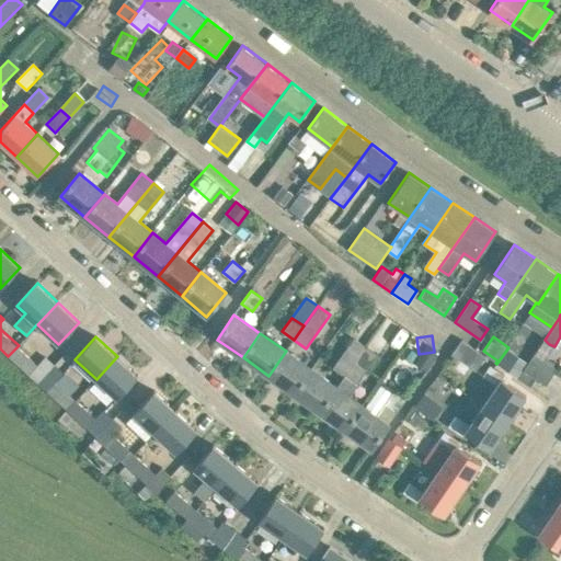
[(344,376),(365,346),(353,338),(332,367),(344,376)]
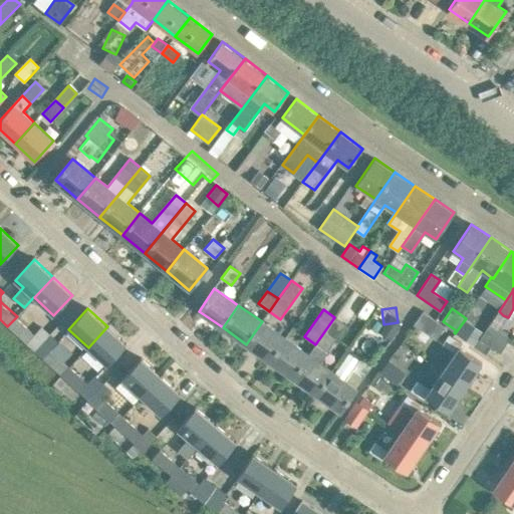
[(444,325),(423,311),(414,325),(435,339),(444,325)]
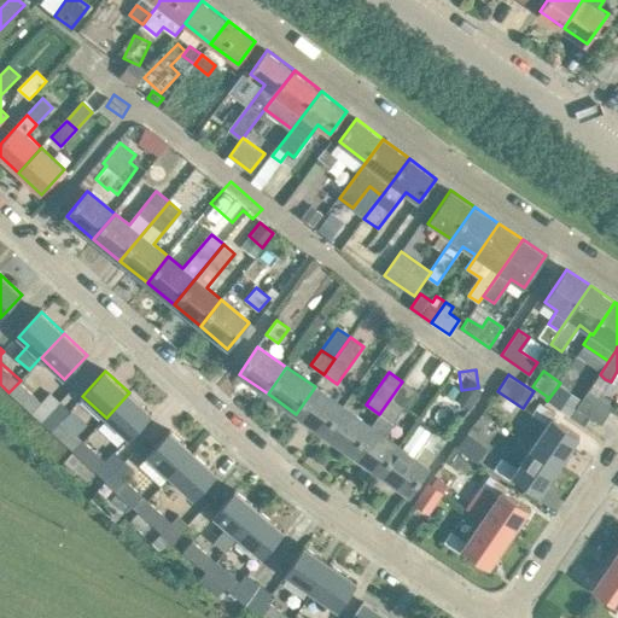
[(51,390),(41,400),(21,380),(9,392),(34,415),(42,423),(62,400),(51,390)]
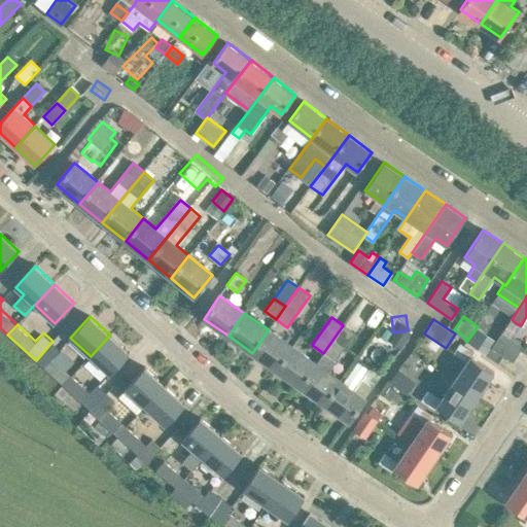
[(324,403),(341,380),(327,371),(353,334),(343,325),(323,353),(316,363),(317,363),(301,386),(324,403)]
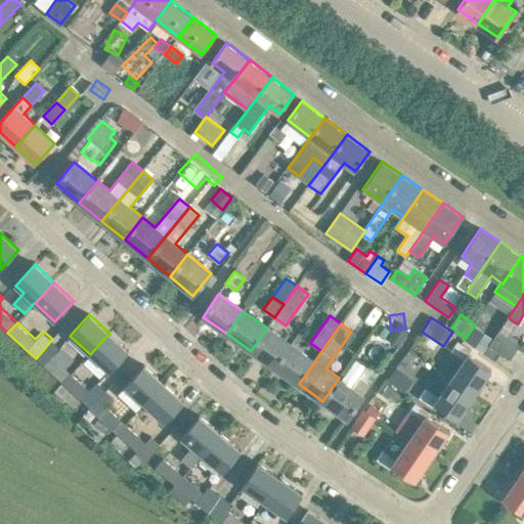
[(475,324),(464,340),(484,354),(490,346),(499,331),(498,330),(493,337),(475,324)]
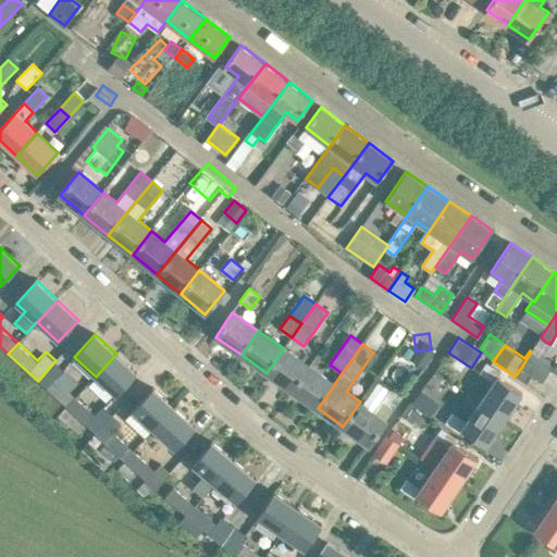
[(292,391),(309,367),(284,348),(267,373),(292,391)]
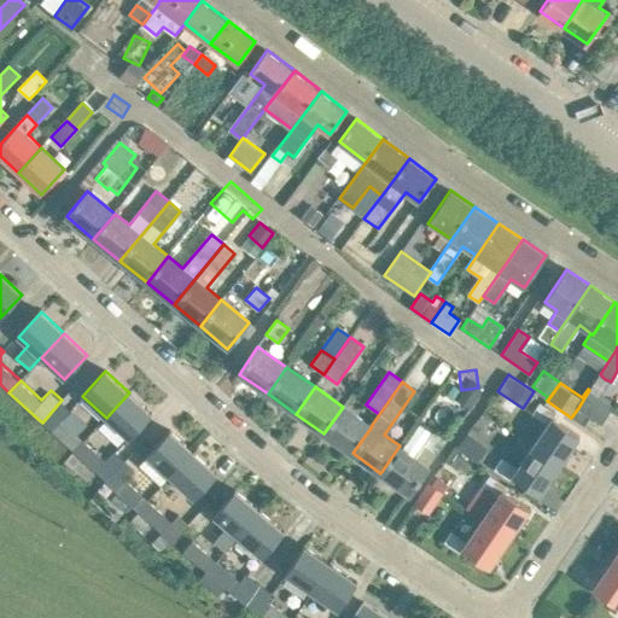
[(578,408),(571,418),(583,425),(589,417),(600,424),(612,406),(589,390),(578,408)]
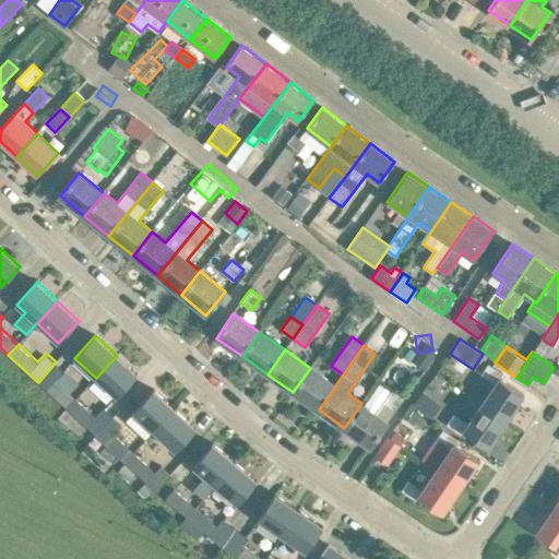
[(117,355),(96,378),(117,397),(138,375),(117,355)]
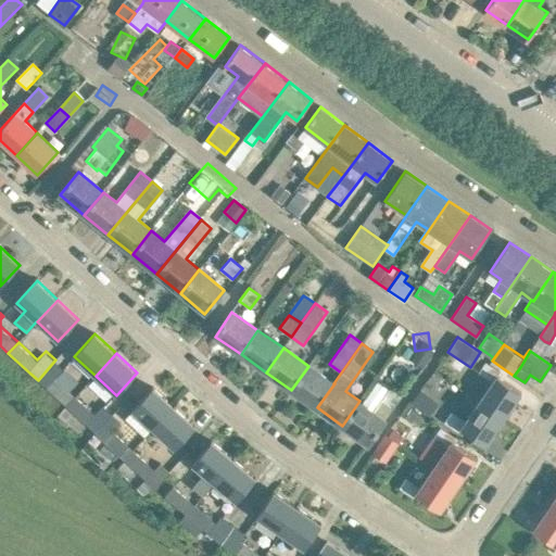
[(75,397),(57,379),(65,369),(55,359),(38,380),(47,387),(55,395),(43,406),(57,418),(67,406),(75,397)]
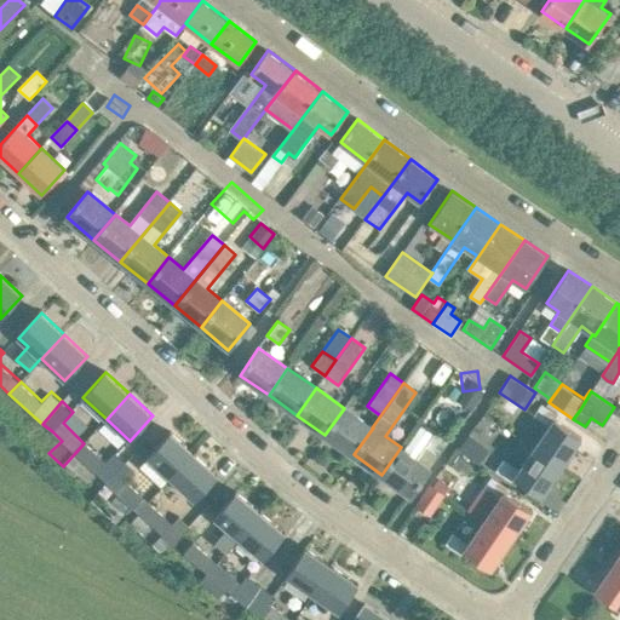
[(534,448),(562,468),(581,437),(555,419),(557,415),(543,405),(534,415),(549,425),(534,448)]
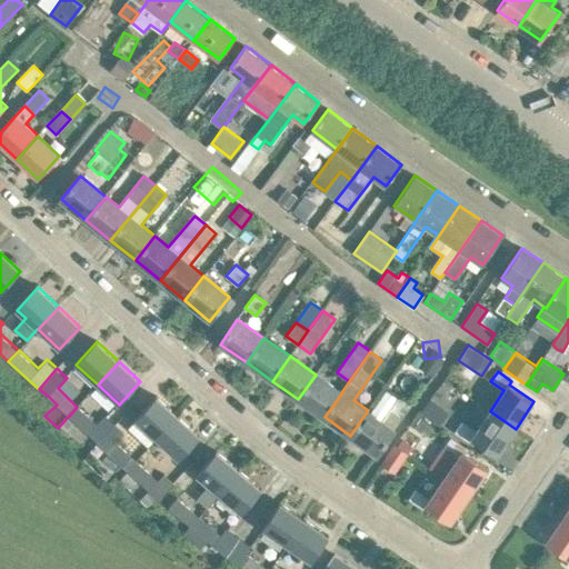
[(342,392),(341,392),(316,375),(298,399),(325,417),(342,392)]
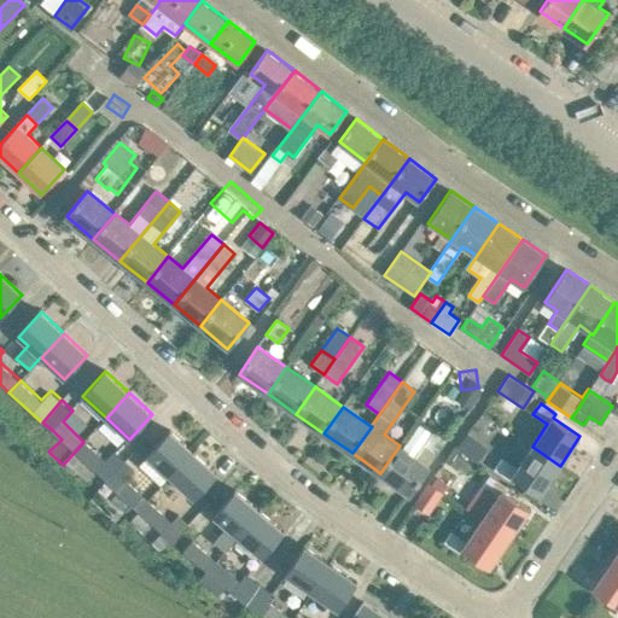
[(513,441),(522,430),(497,412),(477,438),(497,454),(509,437),(513,441)]
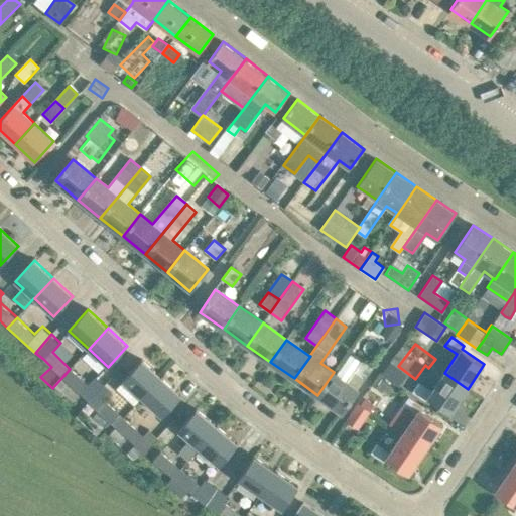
[(143,398),(162,378),(142,360),(124,381),(143,398)]
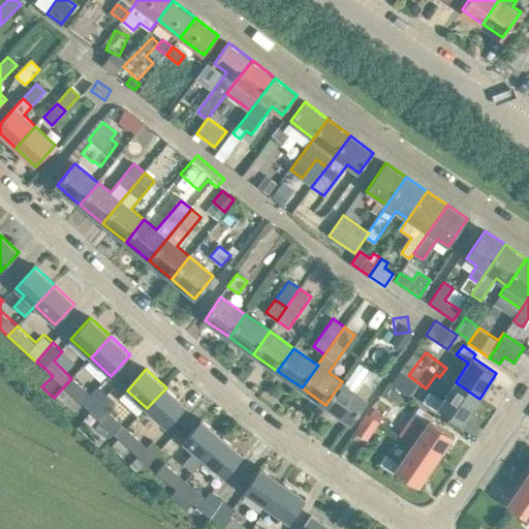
[(373,390),(382,377),(370,369),(362,381),(373,390)]
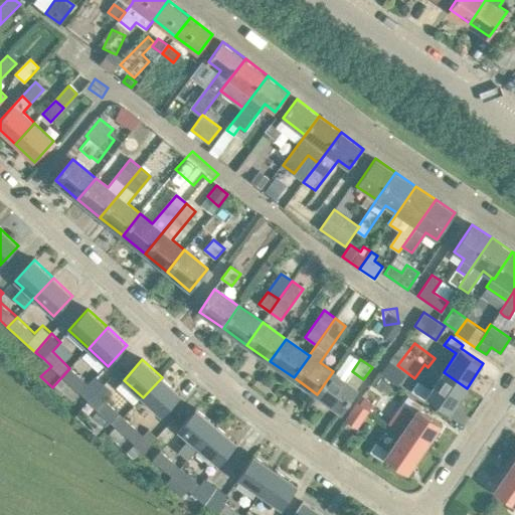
[(95,374),(86,383),(69,368),(62,376),(81,394),(88,399),(104,382),(95,374)]
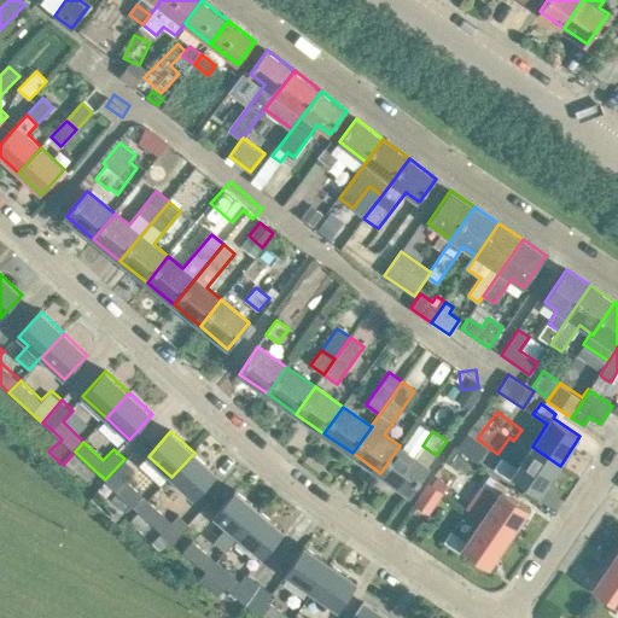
[(429,466),(415,456),(400,445),(380,473),(409,493),(429,466)]
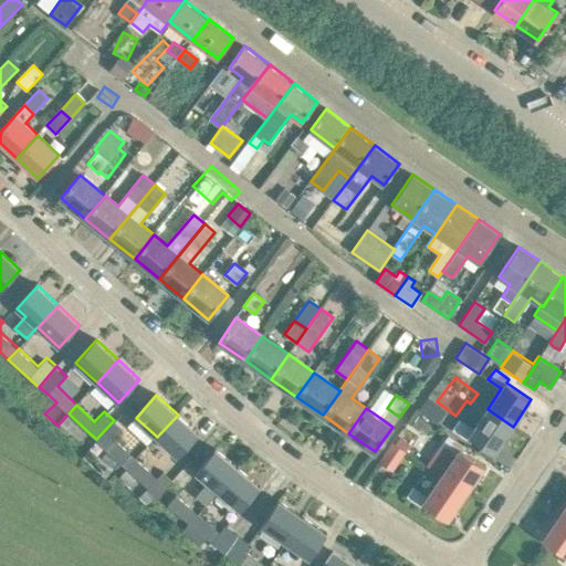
[(494,453),(513,427),(488,409),(473,429),(452,415),(447,423),(454,428),(452,430),(467,440),(470,437),(494,453)]
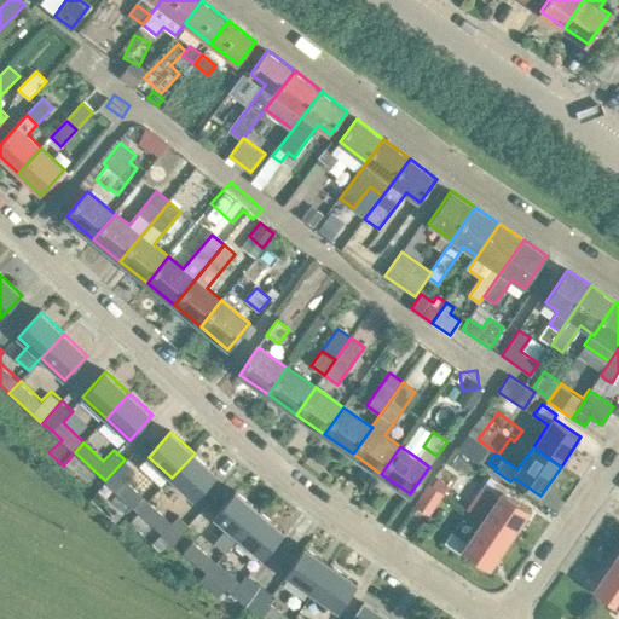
[(195,453),(172,478),(195,499),(218,475),(195,453)]
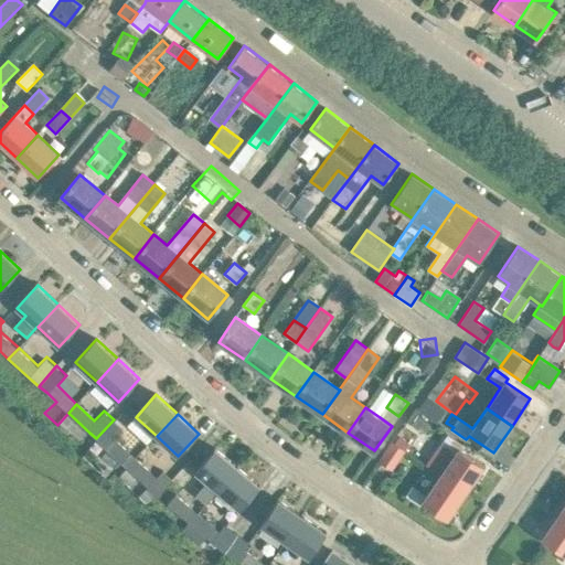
[(137,458),(115,438),(124,429),(114,419),(96,438),(107,447),(128,468),(137,458)]
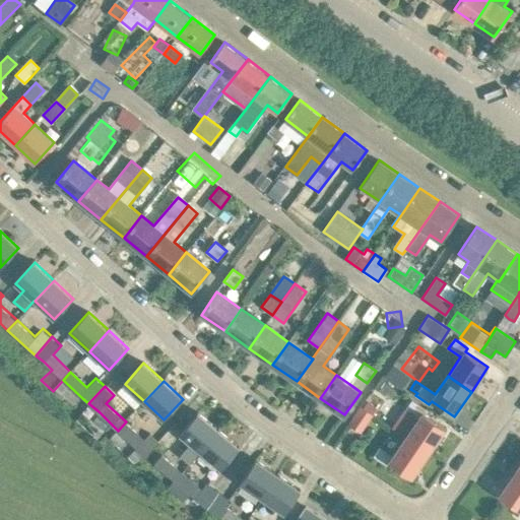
[(406,438),(429,453),(446,429),(424,413),(426,409),(412,400),(405,410),(418,419),(406,438)]
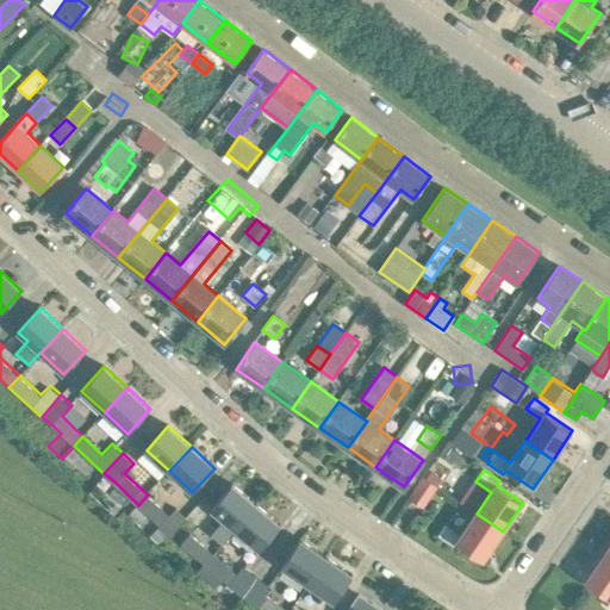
[(424,478),(423,479),(409,499),(422,509),(437,487),(424,478)]
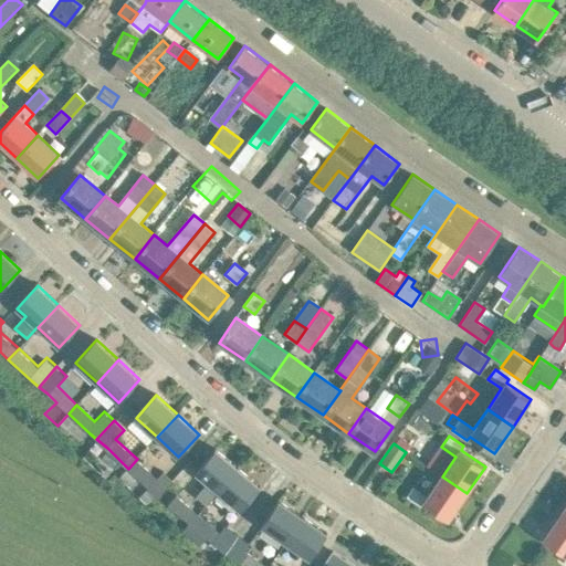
[(219,491),(238,468),(216,449),(185,485),(207,504),(218,490),(219,491)]
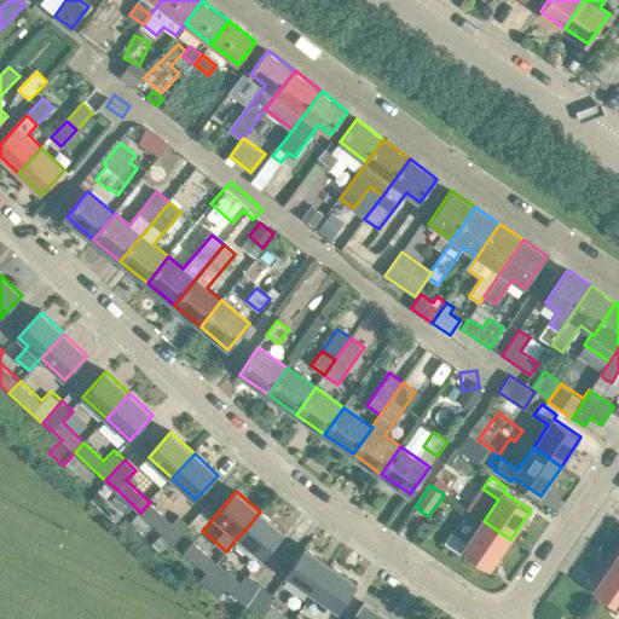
[(179,516),(172,524),(150,502),(140,513),(146,518),(137,528),(149,541),(158,530),(174,544),(190,525),(179,516)]
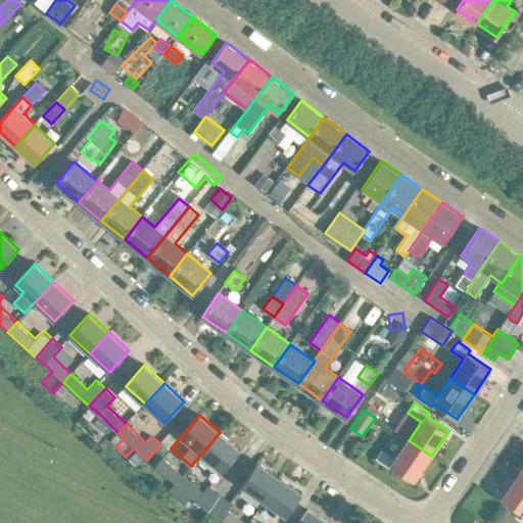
[(220,432),(202,454),(223,471),(240,449),(220,432)]
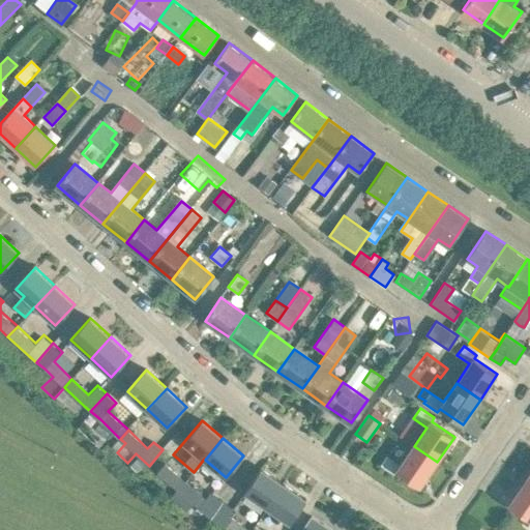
[(420,487),(437,462),(414,446),(401,465),(388,457),(381,466),(394,475),(398,471),(420,487)]
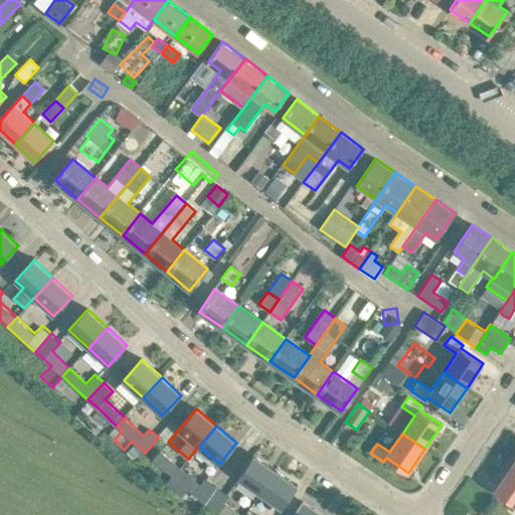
[(181,468),(161,451),(167,445),(158,437),(145,453),(153,461),(173,477),(181,468)]
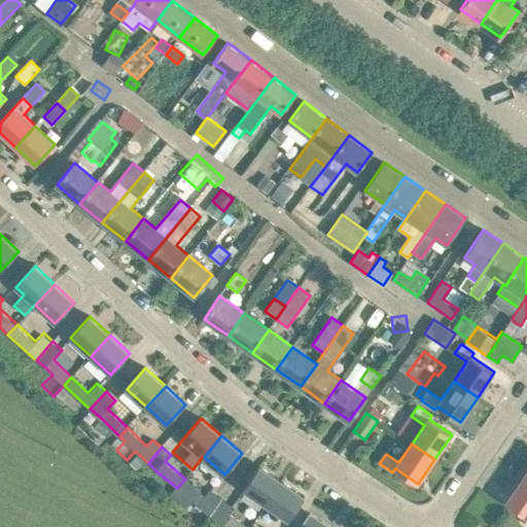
[(266,505),(282,481),(259,465),(243,490),(266,505)]
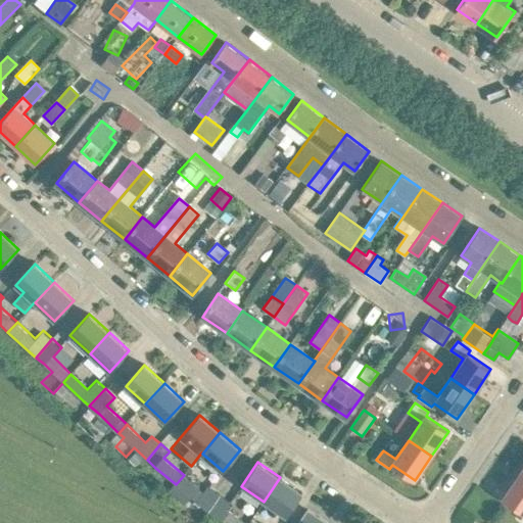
[(522,476),(520,474),(503,498),(522,512),(522,517),(522,520),(522,521),(522,476)]
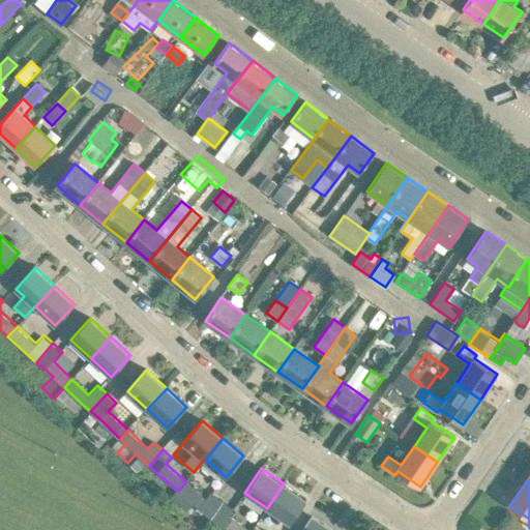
[(213,492),(207,499),(186,481),(178,491),(199,508),(211,519),(225,499),(213,492)]
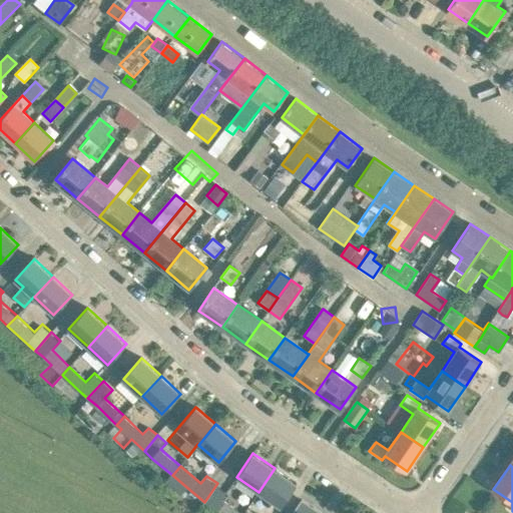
[(275,468),(259,492),(280,508),(297,483),(275,468)]
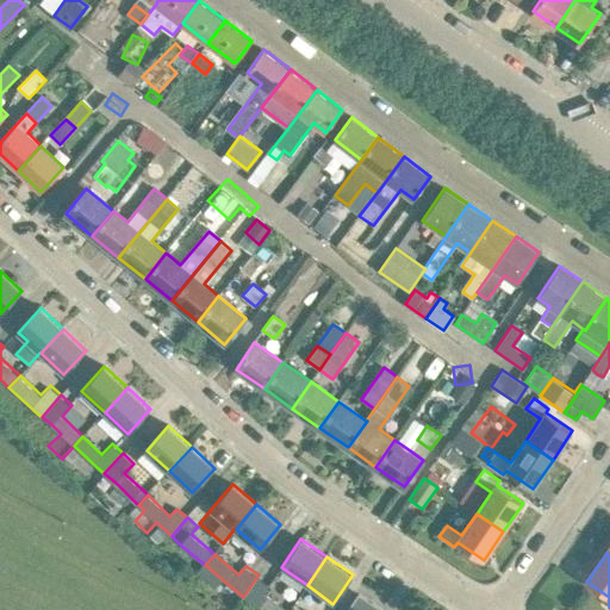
[(287,609),(265,595),(272,584),(259,574),(243,597),(256,607),(261,609),(287,609)]
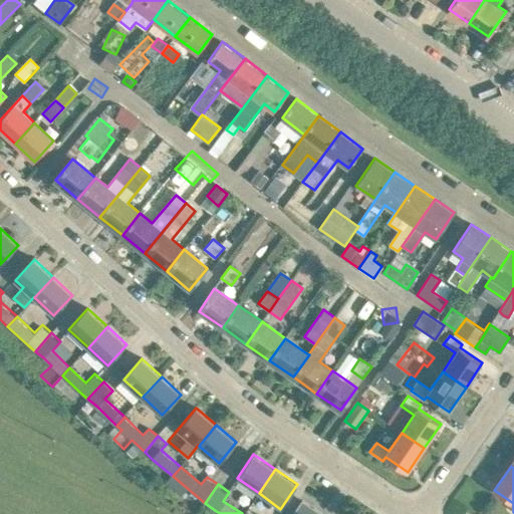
[(320,513),(301,501),(292,513),(320,513)]
